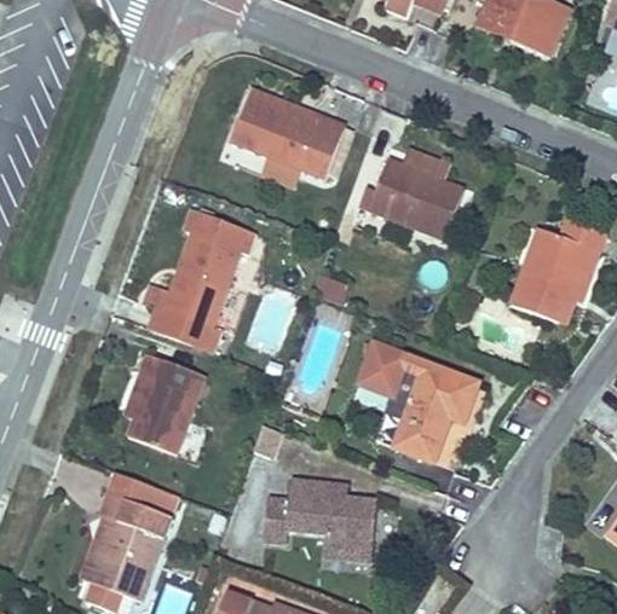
[(386,0),(384,6),(405,15),(411,0),(414,0),(440,11),(444,0),(386,0)]
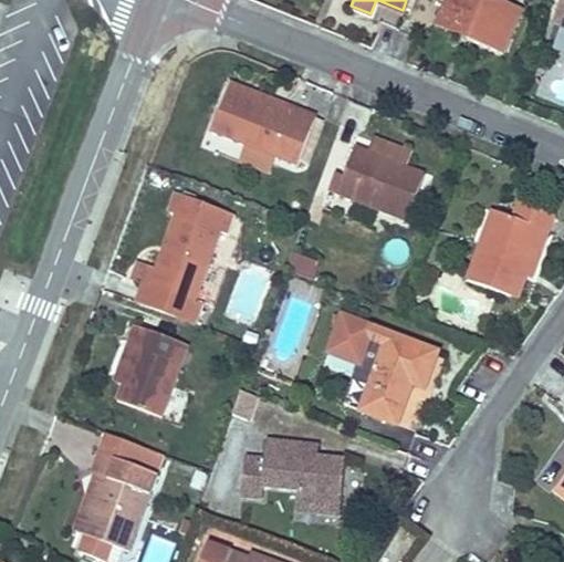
[(519,4),(507,0),(444,0),(437,17),(468,29),(465,35),(501,51),(519,4)]
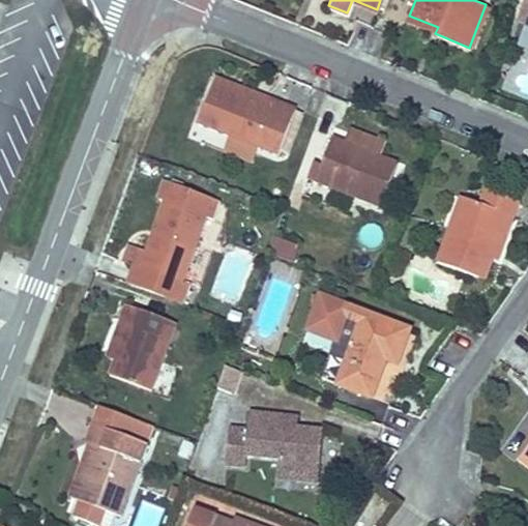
[(406,22),(435,33),(438,27),(409,16),(406,22)]
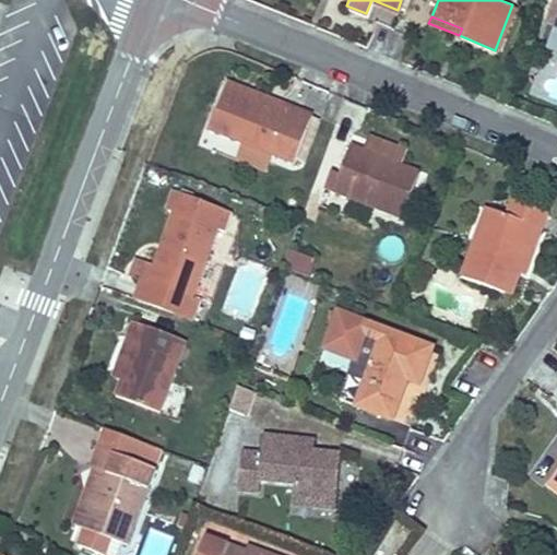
[(546,43),(556,46),(556,24),(554,23),(546,43)]
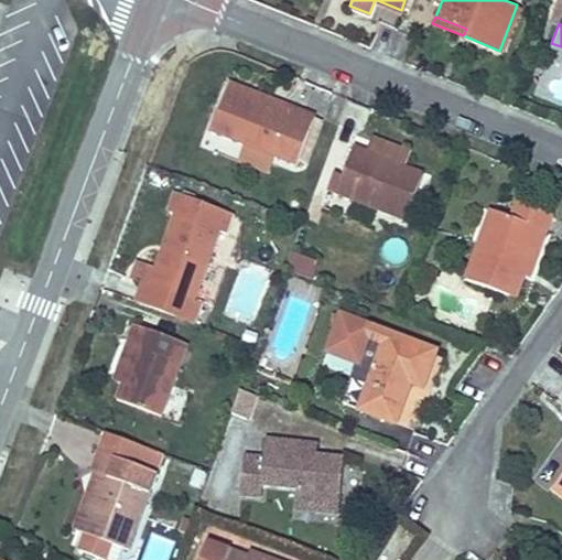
[(227,78),(224,88),(288,112),(291,104),(227,78)]
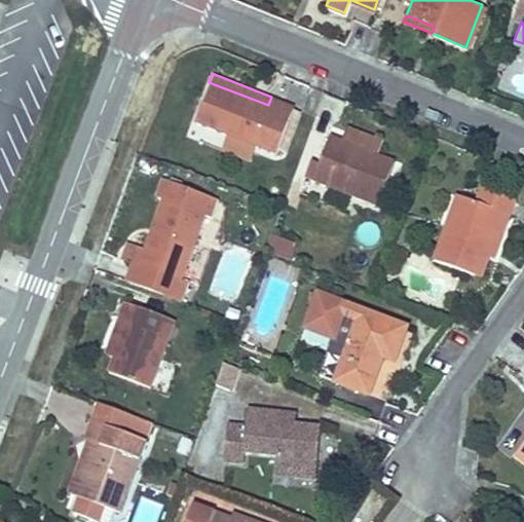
[(293,105),(271,97),(268,105),(209,82),(194,119),(255,143),(256,139),(276,147),(293,105)]
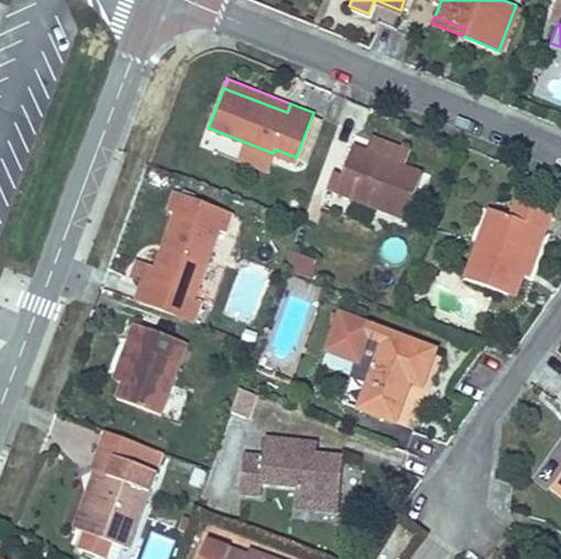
[(374,134),(367,150),(399,163),(405,146),(374,134)]
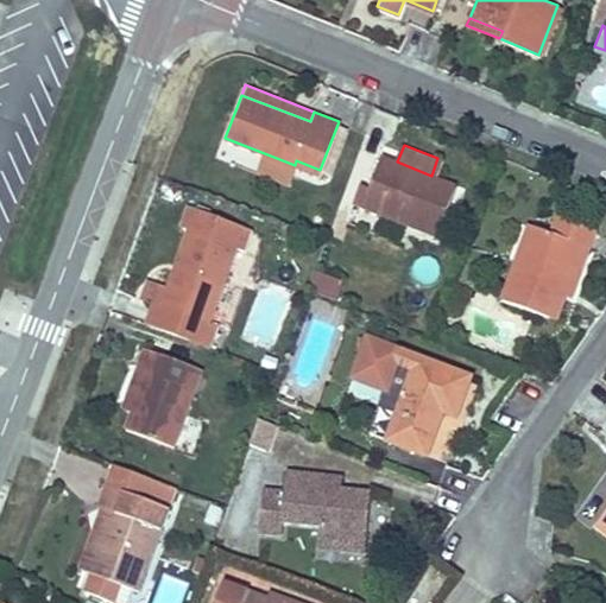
[(454,184),(431,176),(397,162),(380,156),(361,203),(436,232),(454,184)]
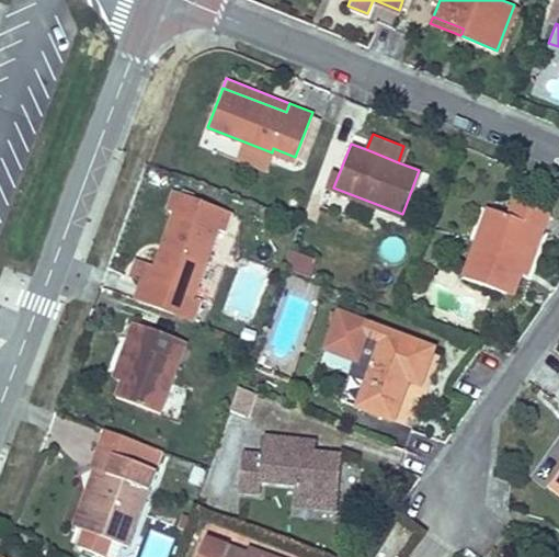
[(147,260),(147,261),(140,279),(133,297),(203,322),(210,302),(192,295),(217,226),(224,229),(231,211),(174,189),(167,207),(172,209),(153,262),(147,260)]
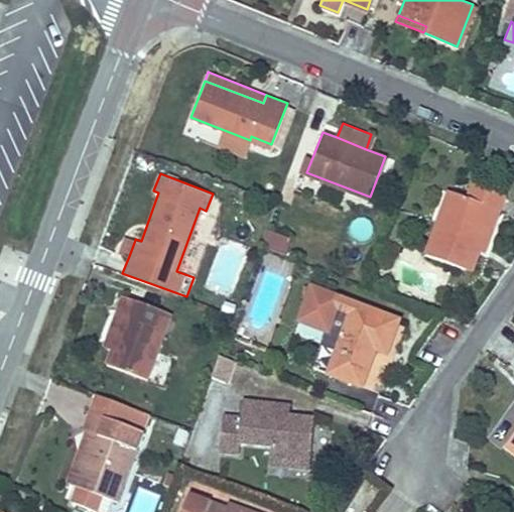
[(493,208),(498,210),(499,210),(505,195),(471,181),(466,196),(453,190),(441,222),(436,220),(424,252),(471,269),(478,249),(493,208)]
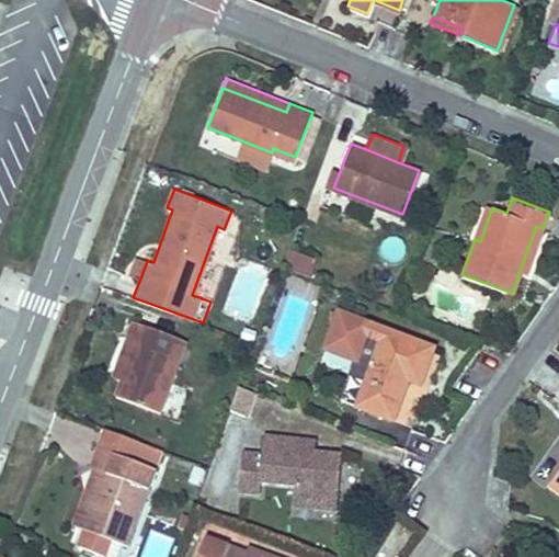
[(488,206),(475,239),(480,241),(492,207),(488,206)]
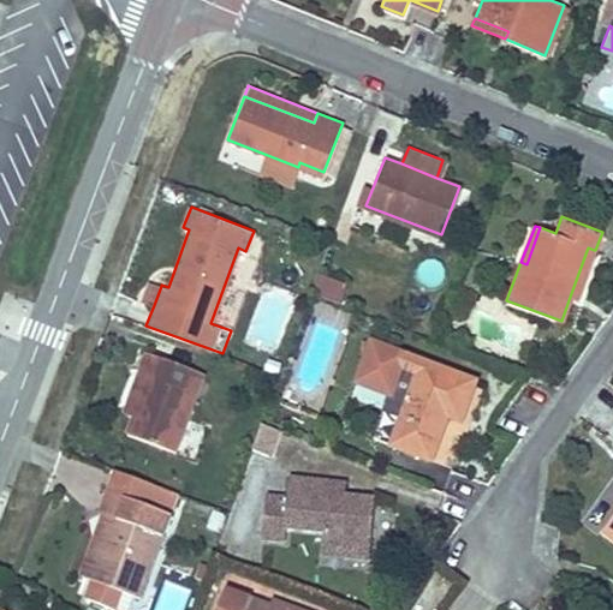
[(576,298),(594,250),(588,247),(570,297),(576,298)]
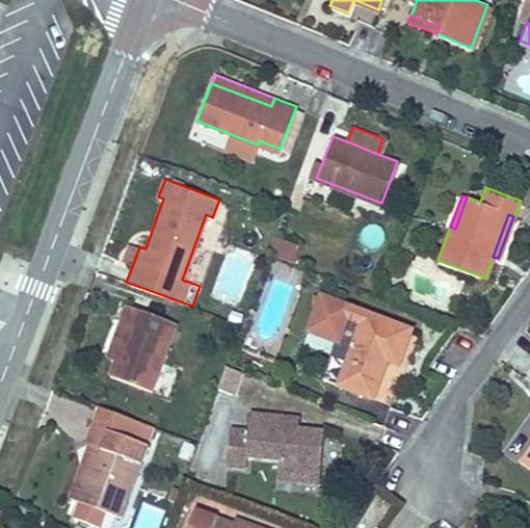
[(292,259),(297,244),(275,235),(269,249),(292,259)]
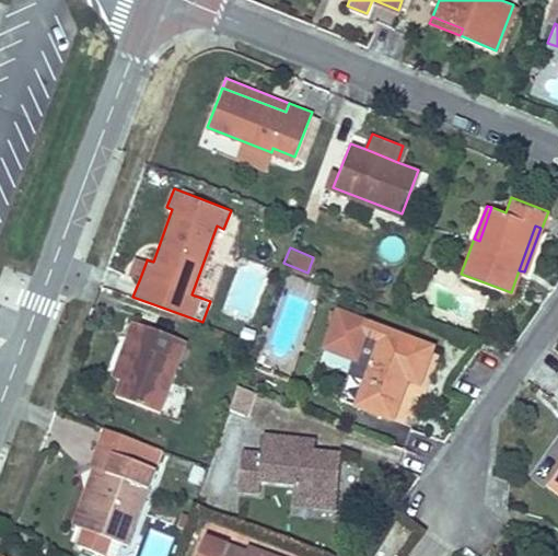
[(128,274),(140,278),(147,261),(135,256),(128,274)]
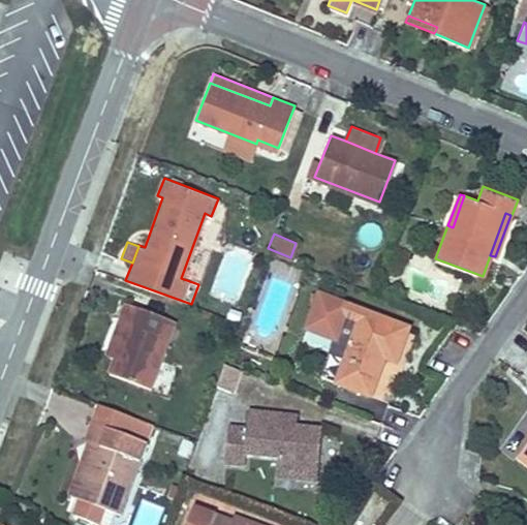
[(319,294),(318,296),(315,303),(306,327),(335,338),(330,351),(345,357),(336,380),(369,393),(383,356),(395,360),(407,327),(319,294)]
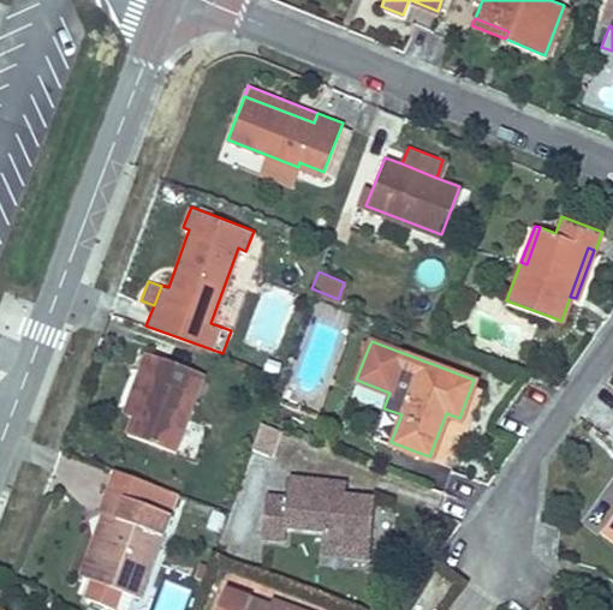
[(361,350),(367,352),(370,344),(363,341),(361,350)]
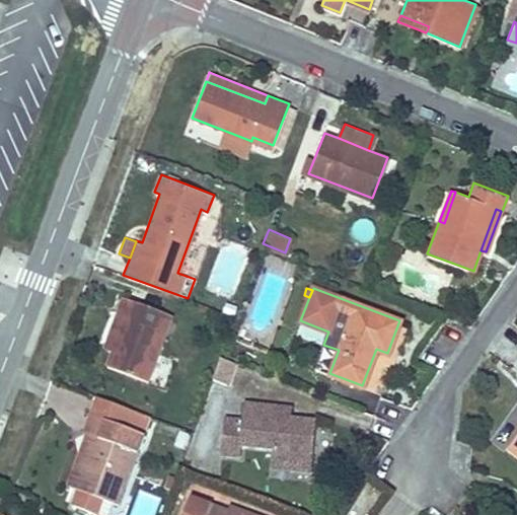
[(123,296),(116,315),(124,318),(112,350),(106,365),(147,380),(171,314),(123,296)]
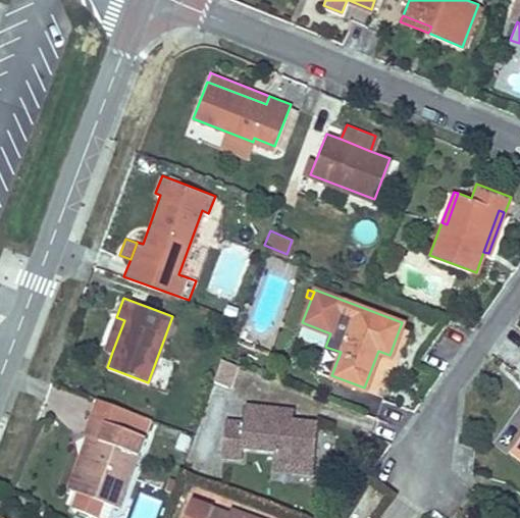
[(104,350),(112,352),(124,320),(116,317),(104,350)]
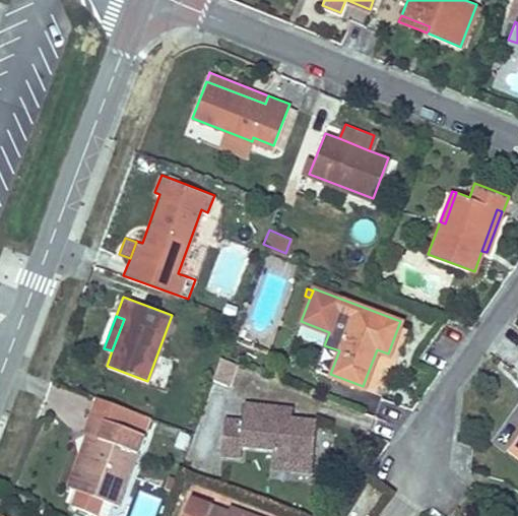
[(212,378),(228,383),(235,363),(219,358),(212,378)]
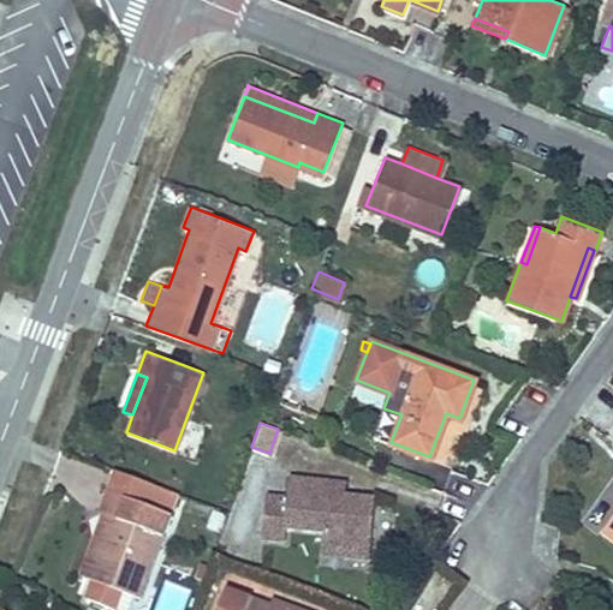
[(170,513),(168,513),(162,510),(170,489),(114,467),(97,510),(101,512),(109,515),(87,575),(89,576),(121,590),(138,596),(170,513)]
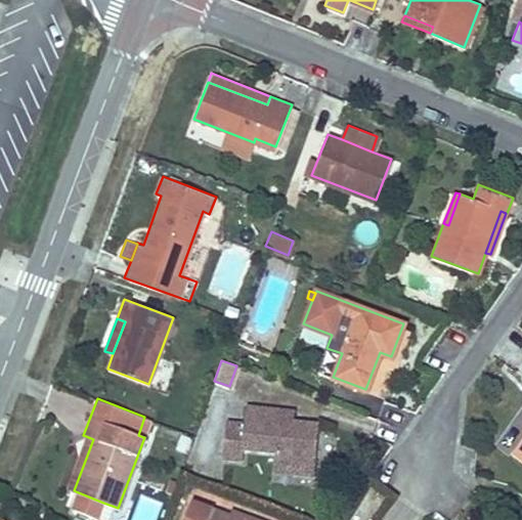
[(274,461),(314,464),(318,423),(292,420),(290,420),(289,426),(279,425),(280,409),(246,406),(244,423),(225,422),(222,456),(242,458),(243,446),(275,449),(274,461)]
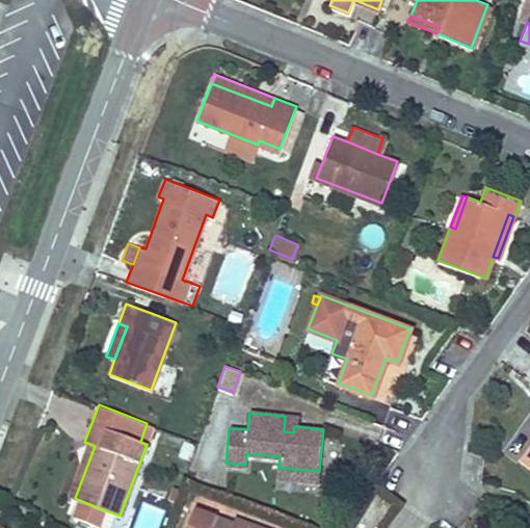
[(297,417),(285,416),(284,431),(293,432),(294,426),(296,426),(297,417)]
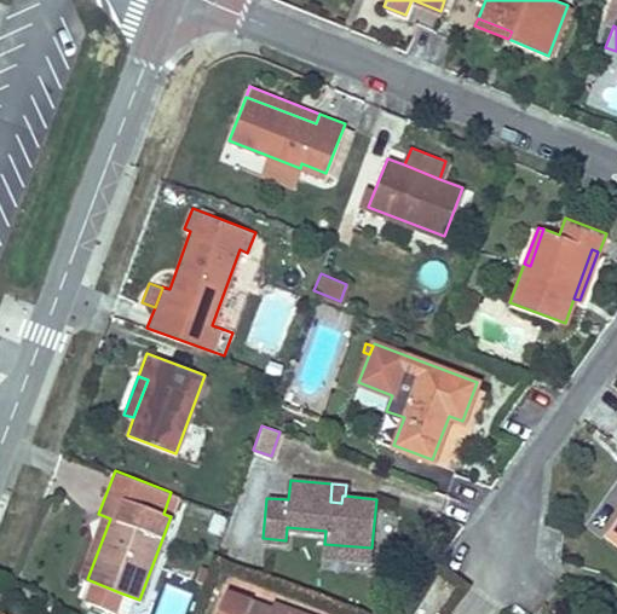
[(178,494),(171,492),(163,514),(169,516),(178,494)]
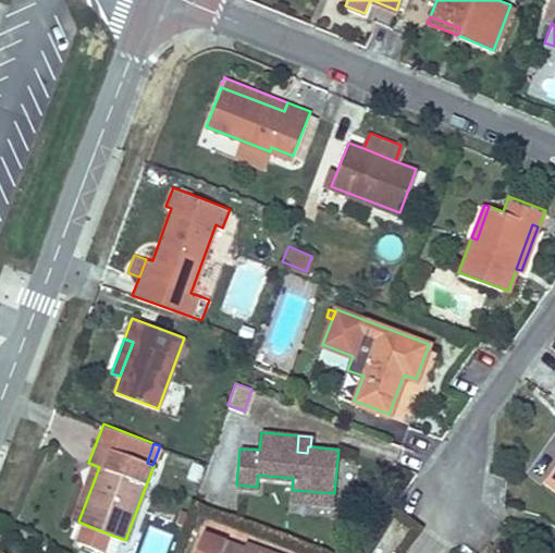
[(71,519),(78,521),(99,467),(91,464),(71,519)]
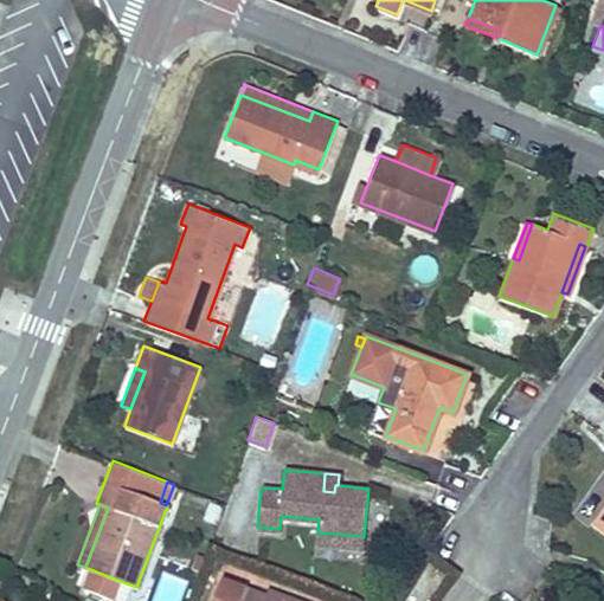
[(593,519),(603,527),(603,504),(593,519)]
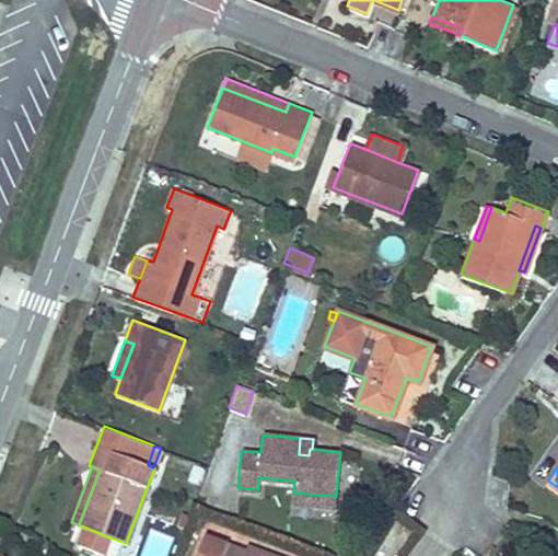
[(335,506),(336,496),(293,493),(292,501),(335,506)]
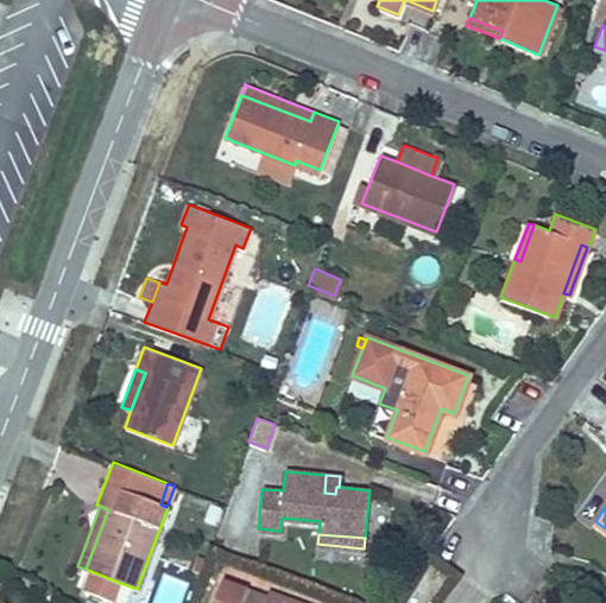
[(120,583),(88,570),(81,589),(114,601),(120,583)]
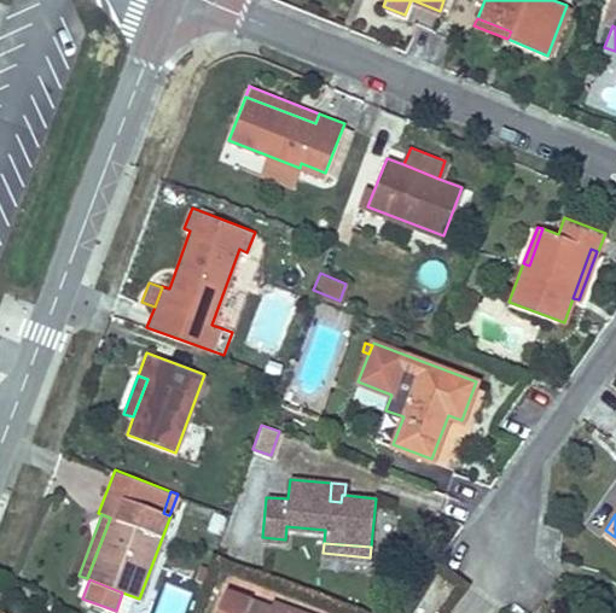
[(304,612),(280,603),(278,609),(269,607),(226,590),(216,612),(304,612)]
